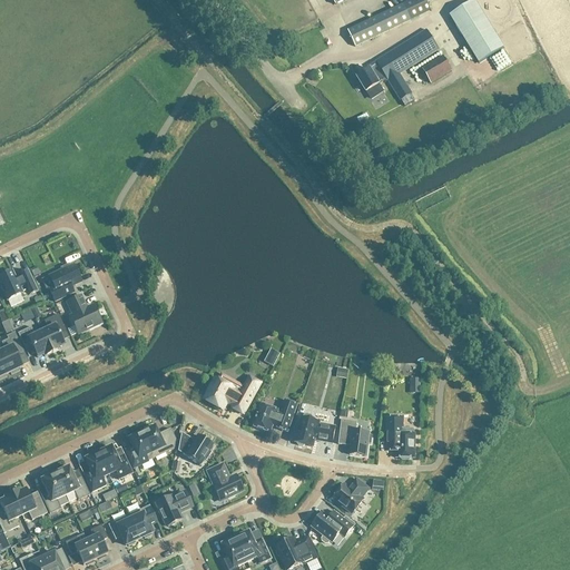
[(424,0),(413,0),(403,5),(347,31),(355,47),(410,21),(430,11),(426,3),(424,0)]
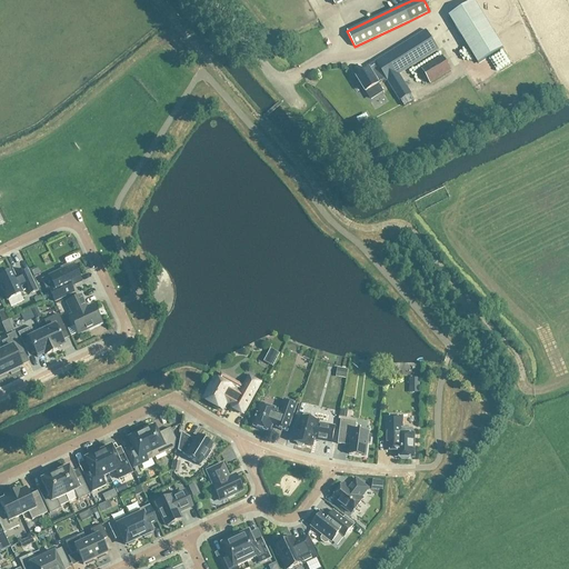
[(502,48),(473,1),(449,16),(478,63),(502,48)]
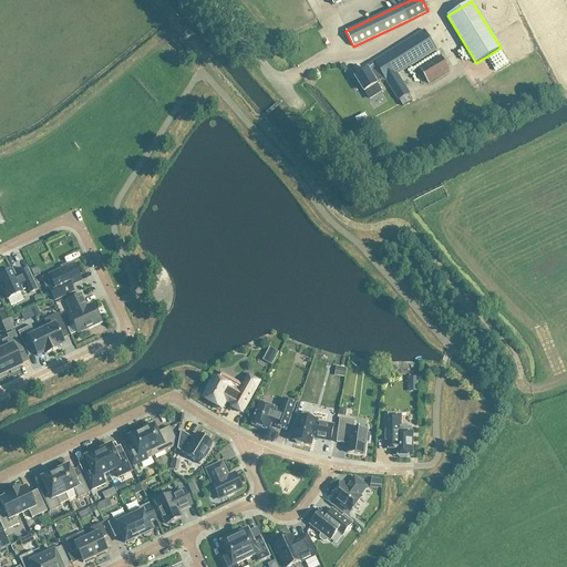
[(368,69),(354,76),(364,92),(366,91),(370,99),(381,92),(382,92),(377,84),(384,79),(399,101),(399,100),(409,94),(410,94),(398,74),(436,50),(424,30),(373,62),(374,62),(367,66),(368,69)]
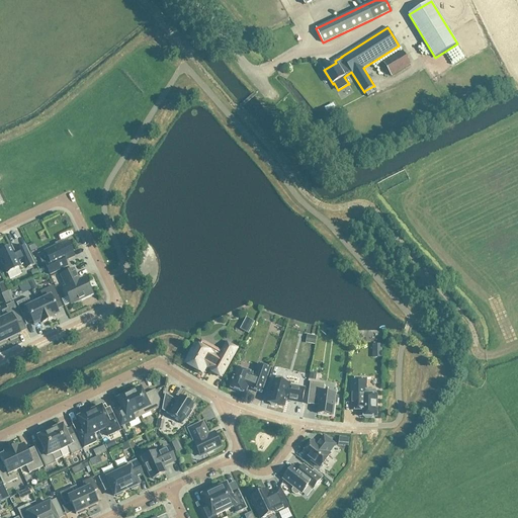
[(403,52),(383,63),(392,77),(411,65),(403,52)]
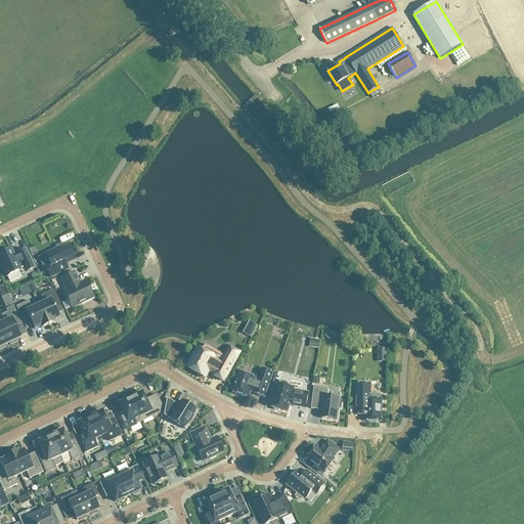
[(68,270),(64,264),(75,259),(67,244),(62,246),(61,244),(56,247),(56,249),(45,254),(49,264),(44,266),(50,278),(68,270)]
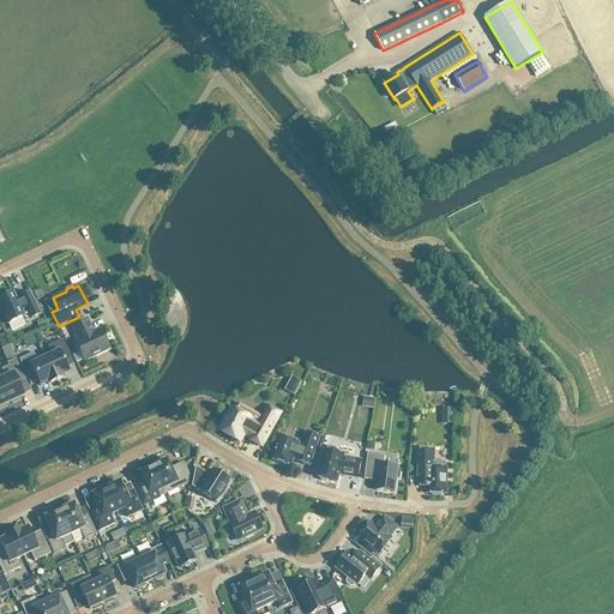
[(29,318),(30,319),(40,314),(29,293),(19,298),(20,299),(16,300),(12,293),(0,298),(0,308),(7,324),(23,317),(24,320),(29,318)]
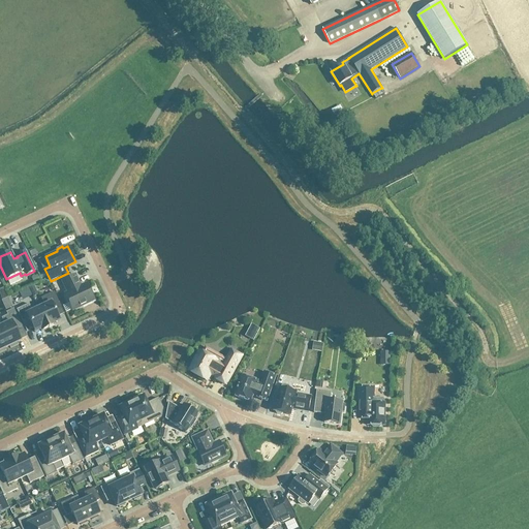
[(65,294),(72,310),(73,309),(75,310),(81,308),(81,306),(93,300),(91,296),(92,293),(90,289),(88,288),(86,284),(80,287),(79,284),(74,275),(62,281),(67,292),(65,294)]
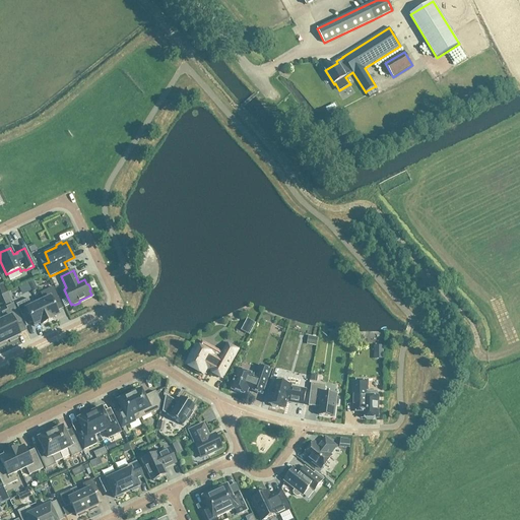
[(37,301),(36,301),(47,323),(53,320),(52,318),(58,315),(54,308),(55,306),(60,304),(52,287),(40,293),(44,301),(38,303),(37,301)]
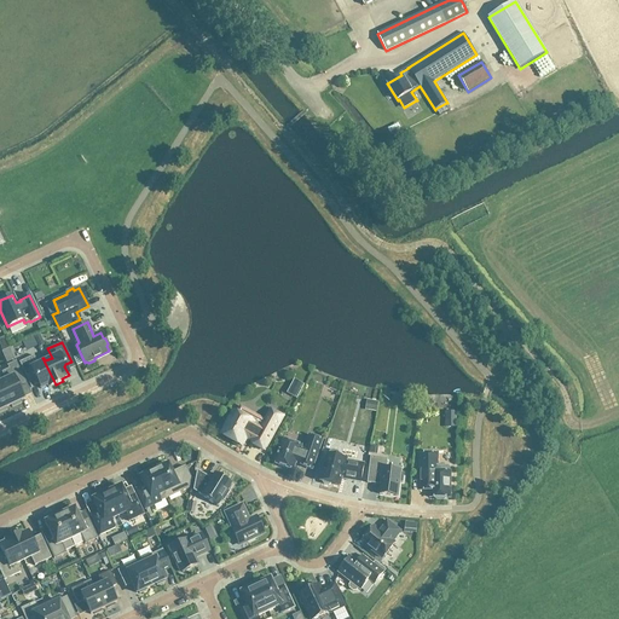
[(69,351),(74,362),(81,359),(76,348),(69,351)]
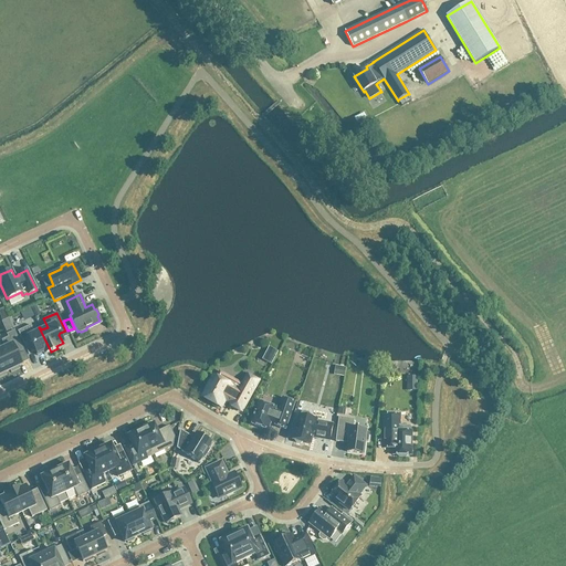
[(51,352),(39,327),(33,329),(31,325),(17,332),(25,348),(31,346),(32,347),(37,356),(43,353),(44,355),(51,352)]
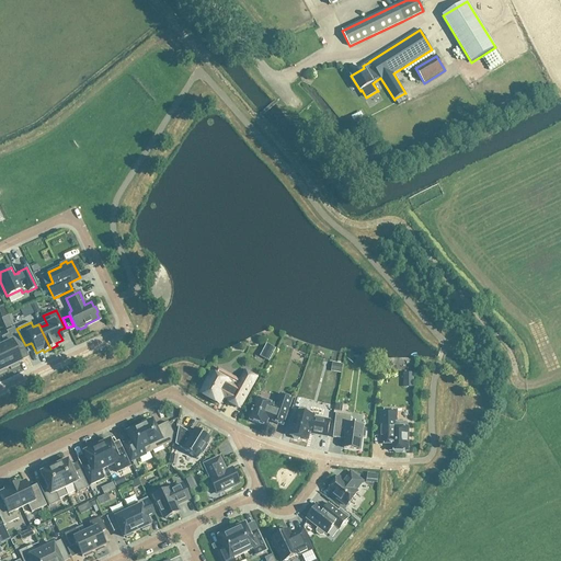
[(0,345),(0,353),(8,368),(10,367),(11,369),(19,365),(19,364),(21,362),(15,350),(23,346),(14,328),(6,331),(8,334),(1,338),(4,344),(0,345)]
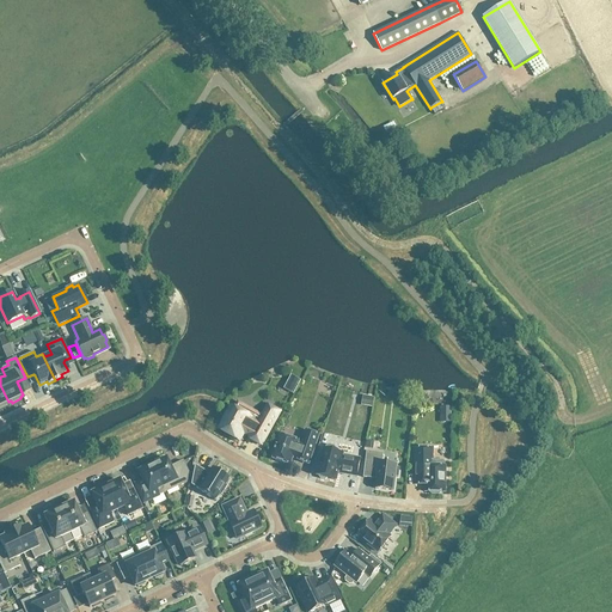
[(243,433),(250,436),(249,438),(261,445),(280,411),(268,405),(259,420),(246,411),(245,415),(230,407),(225,417),(222,416),(216,426),(219,427),(218,429),(227,434),(226,436),(236,441),(237,439),(239,441),(243,433)]
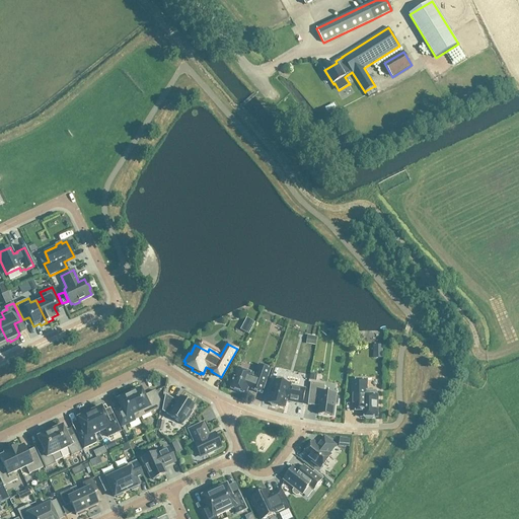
[(251,388),(250,389),(261,393),(270,369),(260,365),(255,376),(251,375),(252,374),(237,369),(230,388),(245,394),(247,387),(251,388)]
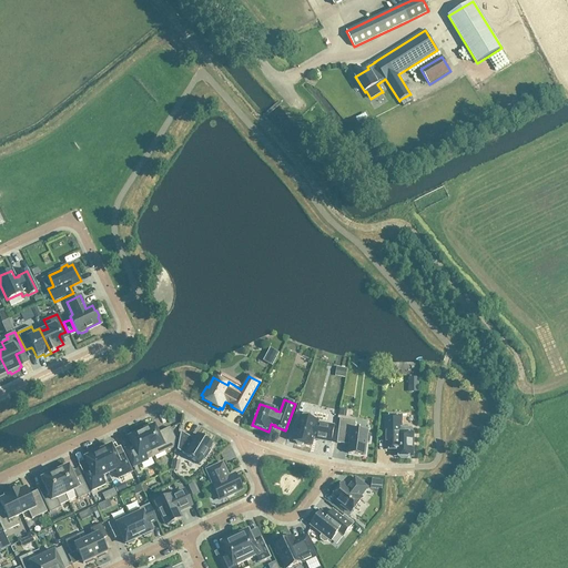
[(311,419),(311,417),(310,415),(305,414),(303,415),(302,417),(301,417),(294,442),(295,442),(296,444),(302,445),(303,444),(311,446),(313,438),(316,439),(316,440),(331,443),(334,425),(317,423),(317,422),(311,419)]
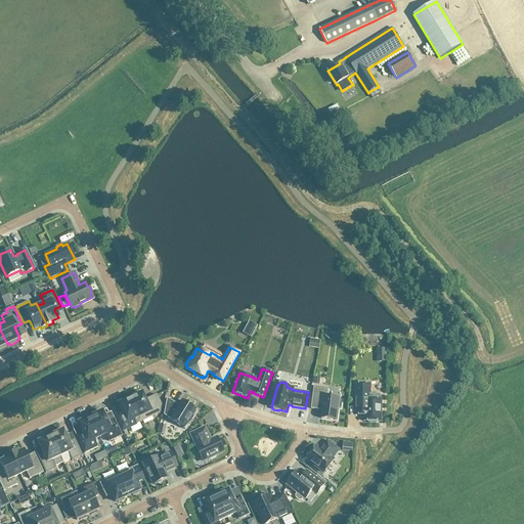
[(355,384),(355,403),(355,416),(364,416),(364,422),(367,422),(369,424),(375,424),(377,422),(381,422),(381,400),(380,400),(380,396),(379,394),(369,394),(369,385),(355,384)]
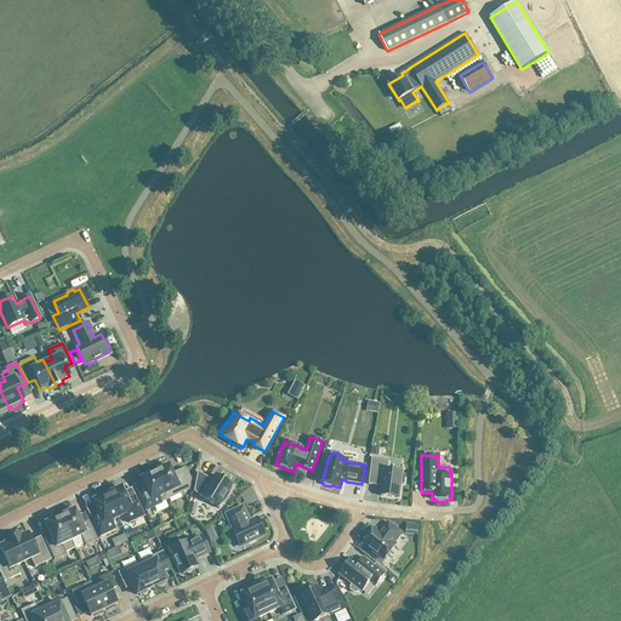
[(388,460),(371,459),(368,484),(376,485),(377,484),(382,485),(380,496),(399,499),(400,484),(404,484),(405,474),(402,474),(403,472),(387,469),(388,460)]
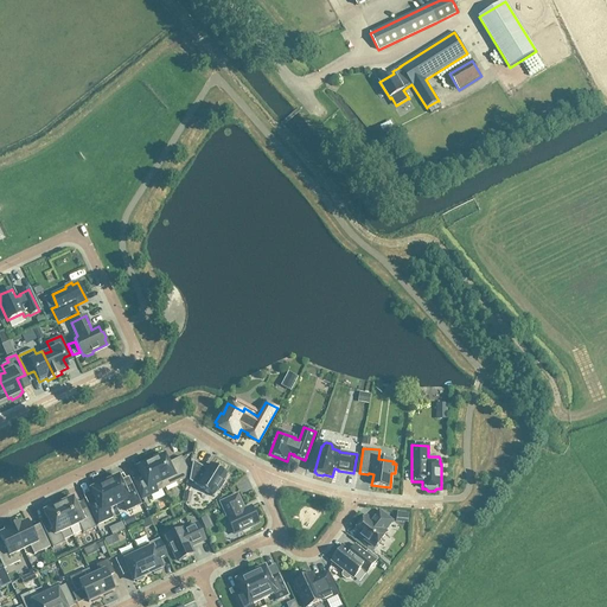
[(151,461),(164,489),(185,479),(186,468),(180,457),(168,462),(164,454),(161,455),(160,454),(152,458),(153,460),(151,461)]
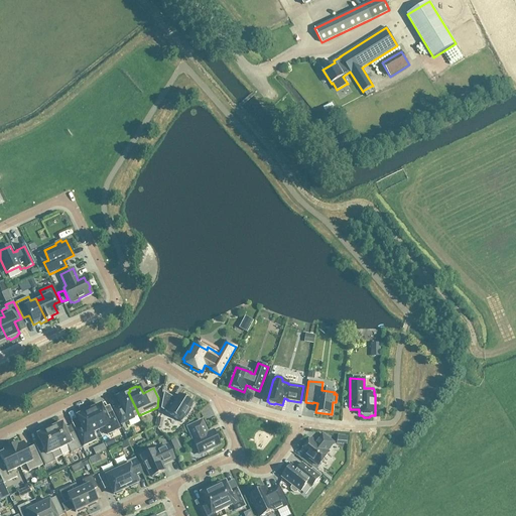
[(139,415),(128,392),(125,393),(124,391),(117,395),(118,396),(116,397),(119,405),(113,408),(121,424),(139,415)]
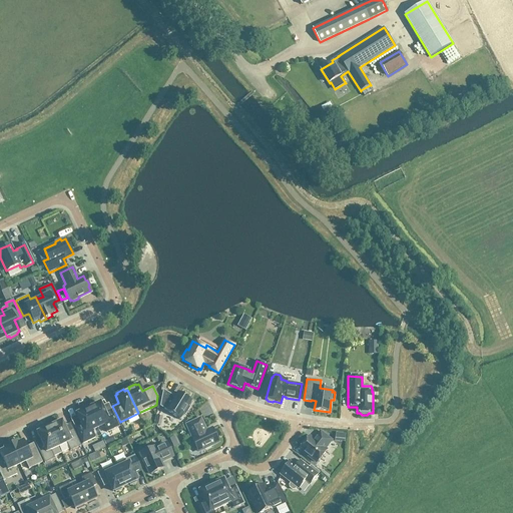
[(183,413),(184,414),(189,408),(187,406),(190,401),(177,392),(173,399),(171,397),(172,396),(162,390),(159,406),(166,410),(166,411),(179,419),(183,413)]
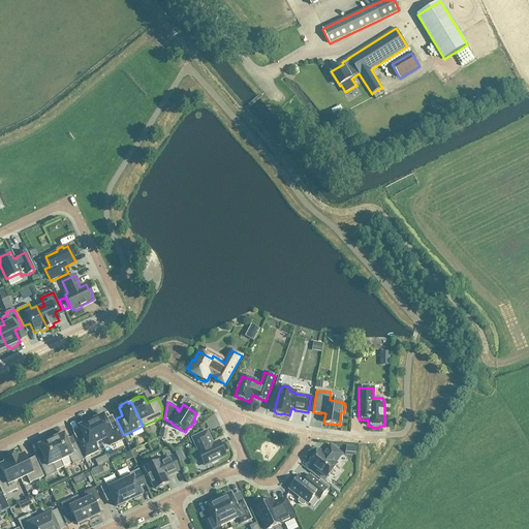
[(93,419),(91,421),(100,441),(103,439),(107,441),(110,445),(122,439),(115,423),(110,426),(107,425),(102,415),(100,416),(99,414),(92,418),(93,419)]
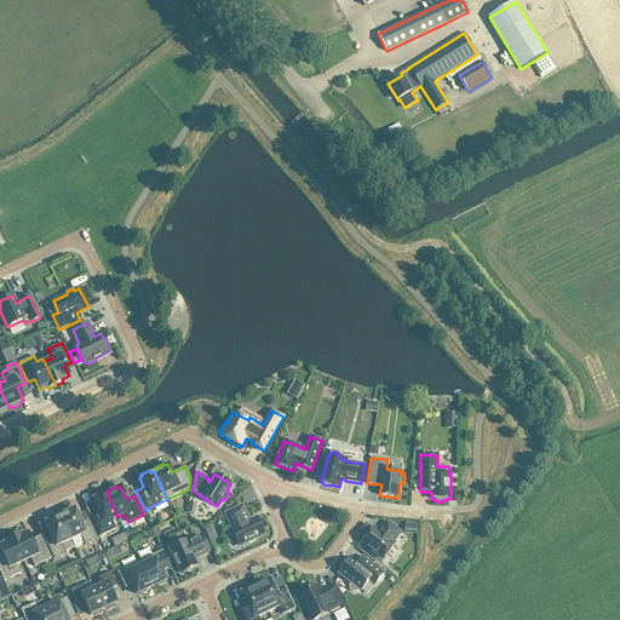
[(118,517),(107,493),(104,494),(103,493),(93,497),(95,499),(92,500),(97,511),(96,514),(91,516),(99,537),(114,529),(112,524),(114,518),(118,517)]
